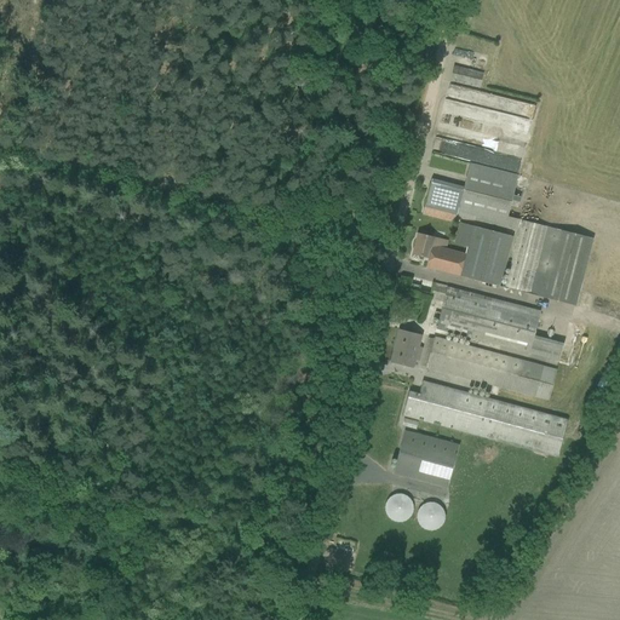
[(483,74),(454,65),(449,80),(480,89),(483,74)]
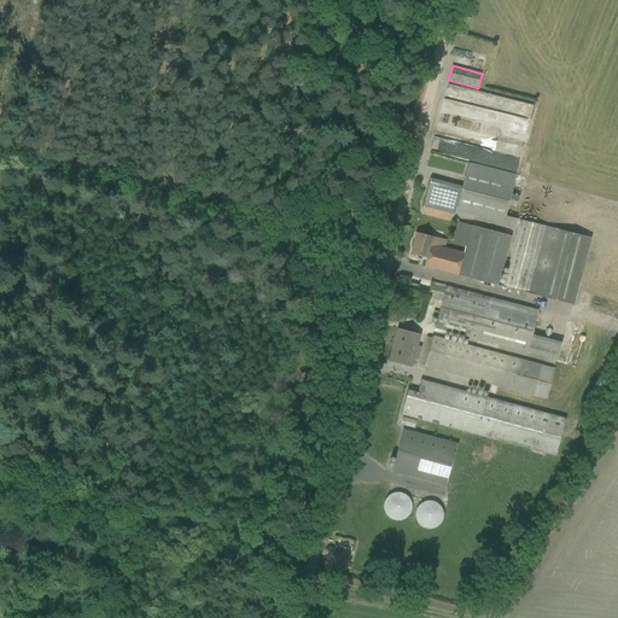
[(436,108),(435,122),(450,124),(452,122),(514,129),(516,120),(520,121),(523,108),(512,106),(511,117),(436,108)]
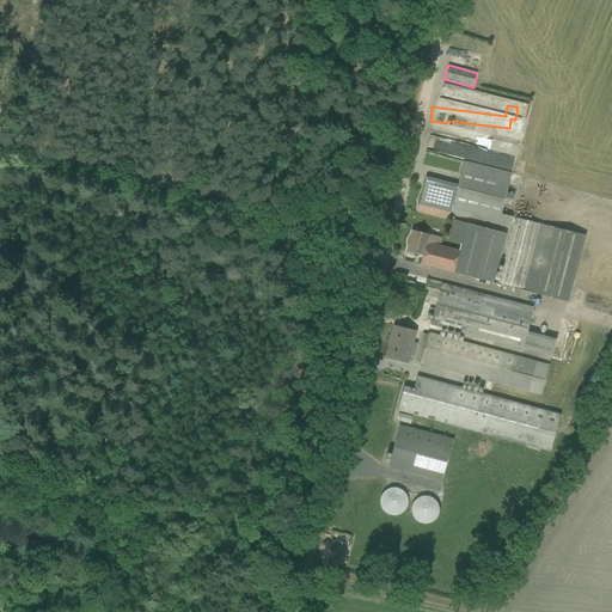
[(440,140),(459,145),(461,136),(441,132),(440,140)]
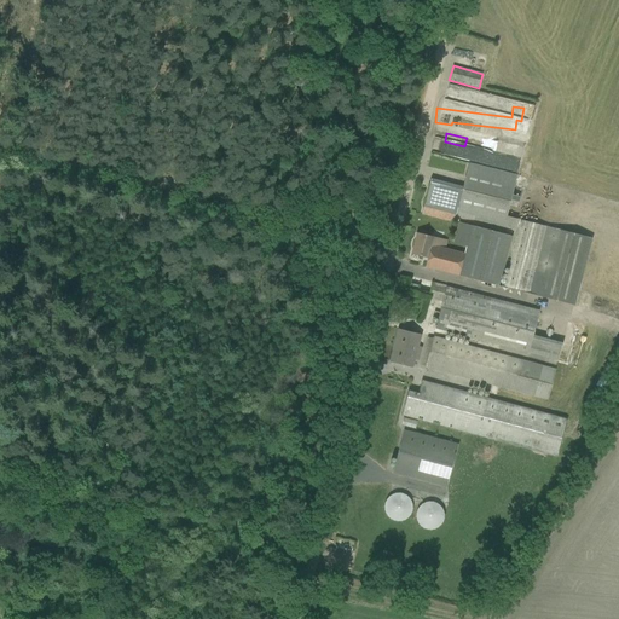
[(490,144),(490,155),(504,155),(505,144),(490,144)]
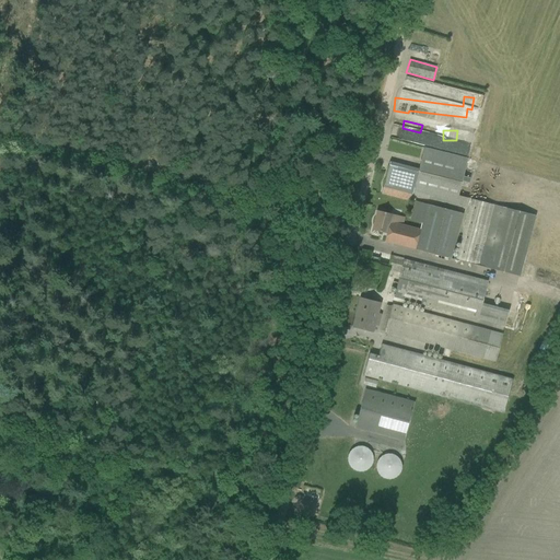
[(451,260),(463,216),(429,207),(430,201),(465,210),(468,200),(458,197),(468,161),(424,149),(419,170),(391,162),(384,188),(404,194),(397,217),(377,211),(372,232),(387,235),(385,243),(451,260)]
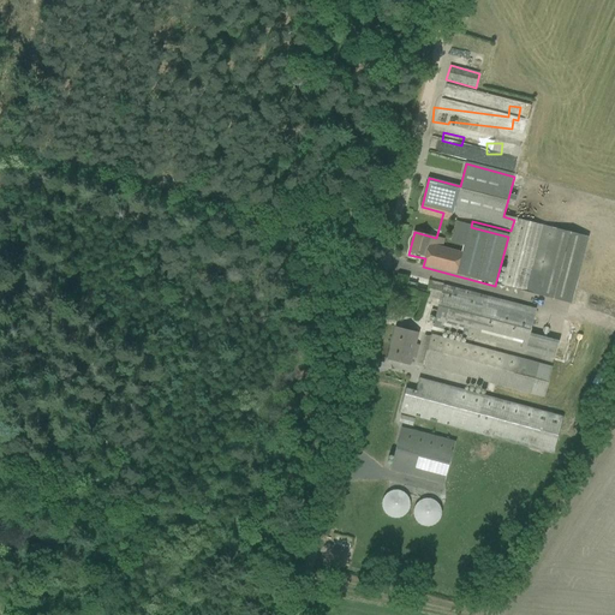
[(571,303),(587,239),(518,221),(501,285),(571,303)]
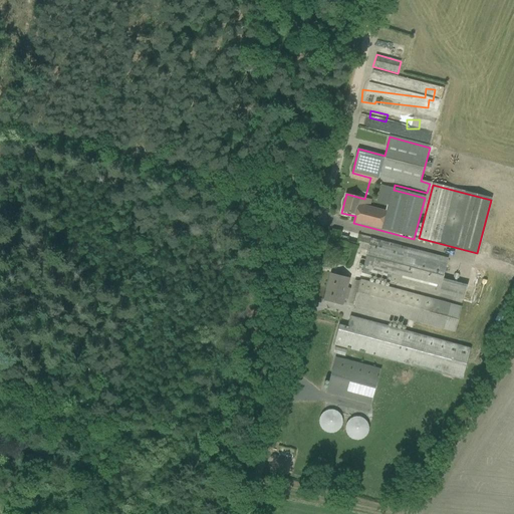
[(362,272),(464,299),(468,286),(443,280),(449,259),(359,235),(355,249),(367,252),(362,272)]
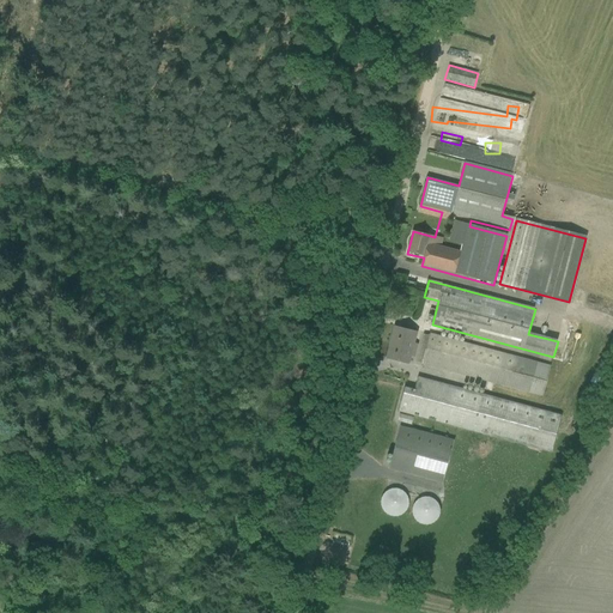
[(418,333),(394,327),(386,358),(410,364),(418,333)]
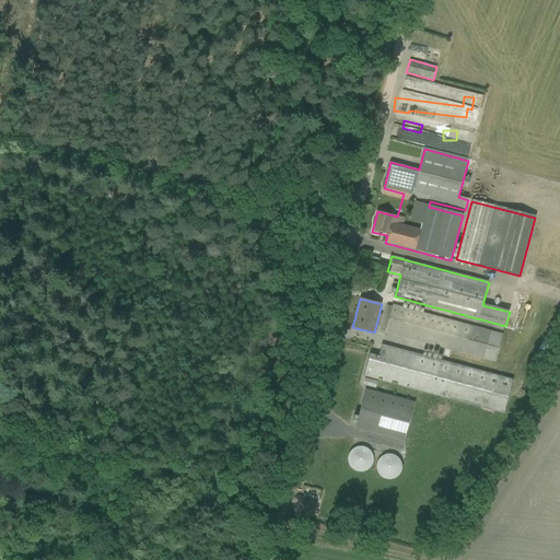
[(496,361),(503,335),(388,304),(381,331),(496,361)]
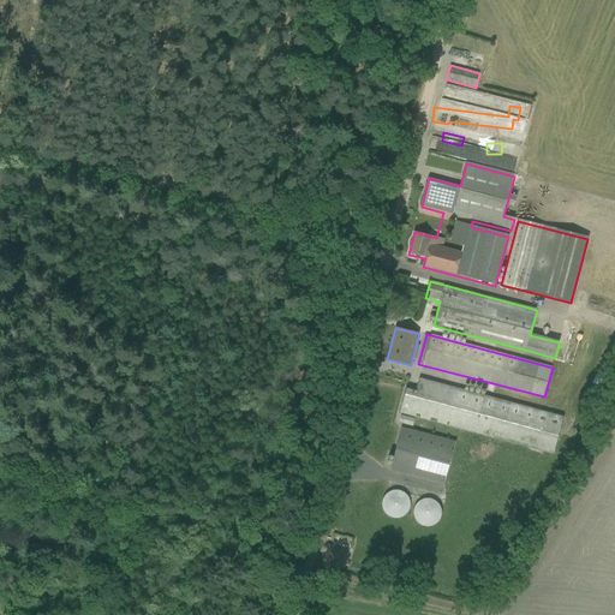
[(554,454),(565,417),(421,380),(417,392),(407,389),(401,415),(554,454)]
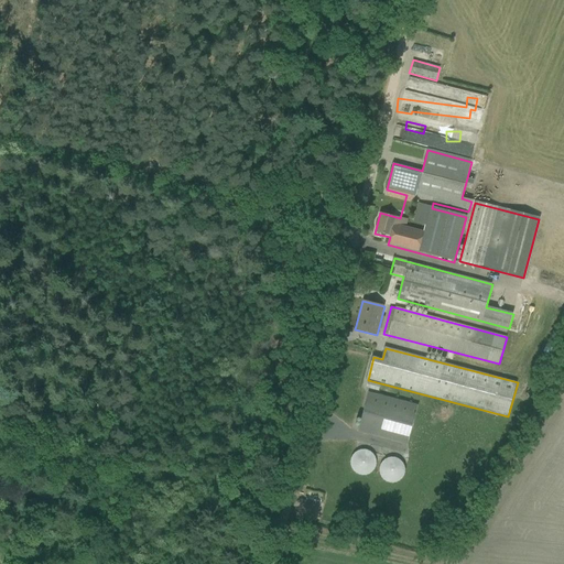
[(418,404),(368,391),(357,432),(407,445),(418,404)]
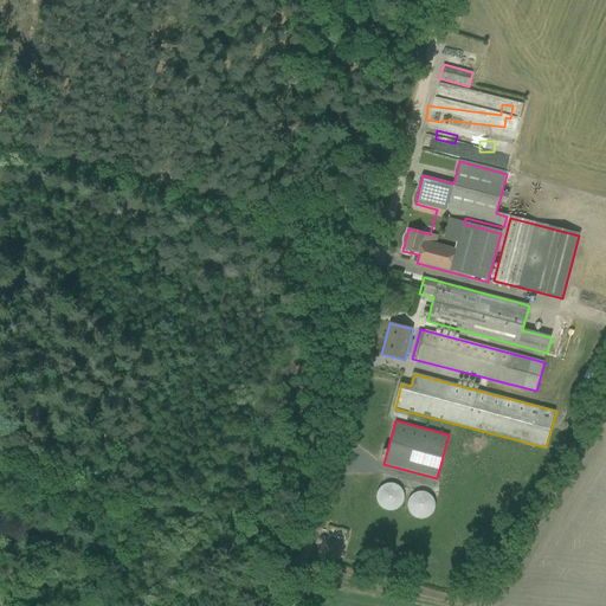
[(367,487),(368,507),(382,507),(382,487),(367,487)]
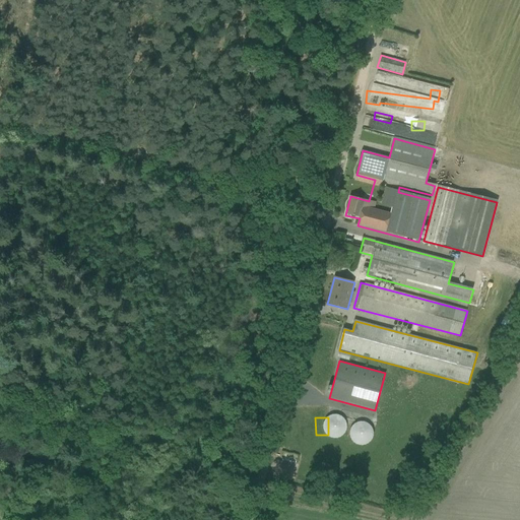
[(340,427),(345,444),(358,441),(353,424),(340,427)]
